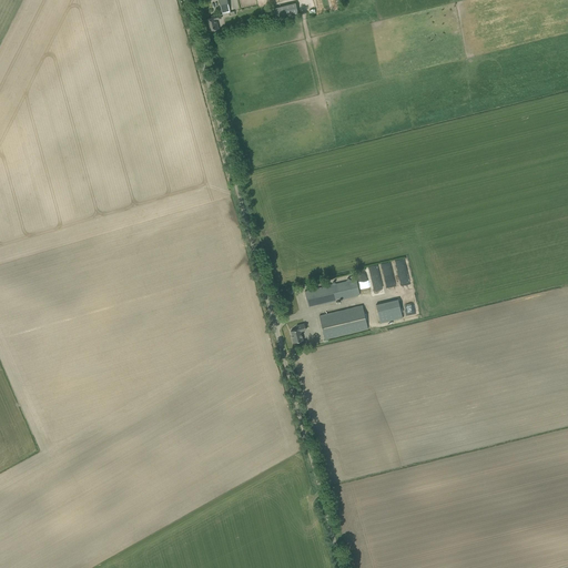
[(219,0),(222,14),(230,12),(226,0),(219,0)]
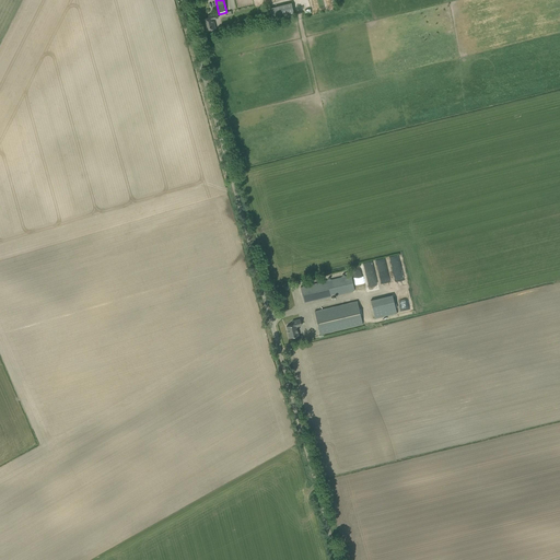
[(294,15),(291,3),(270,8),(273,21),(294,15)]
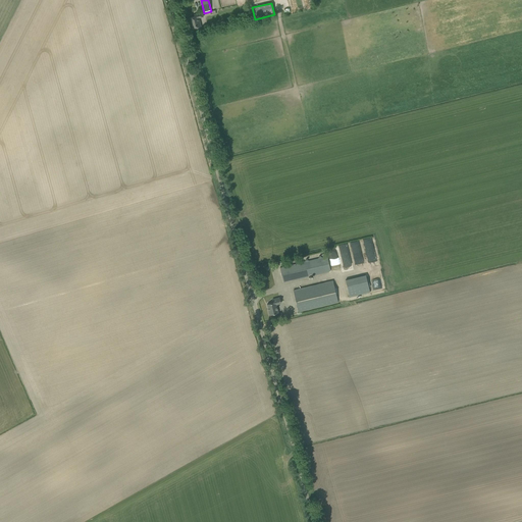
[(194,14),(194,16),(189,17),(190,21),(192,29),(200,27),(198,18),(203,17),(202,12),(194,14)]
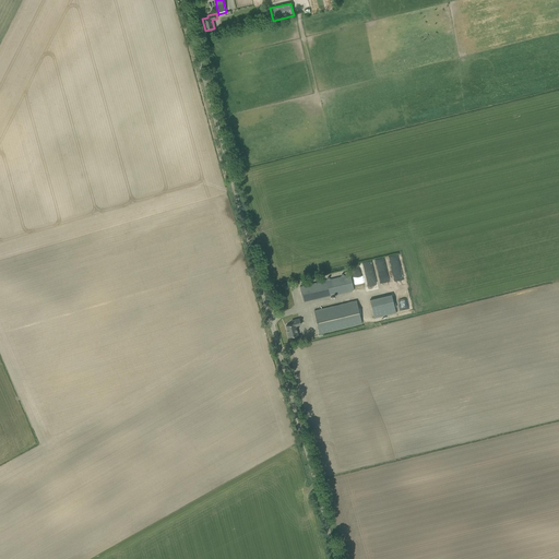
[(371,261),(363,263),(365,272),(373,270),(371,261)]
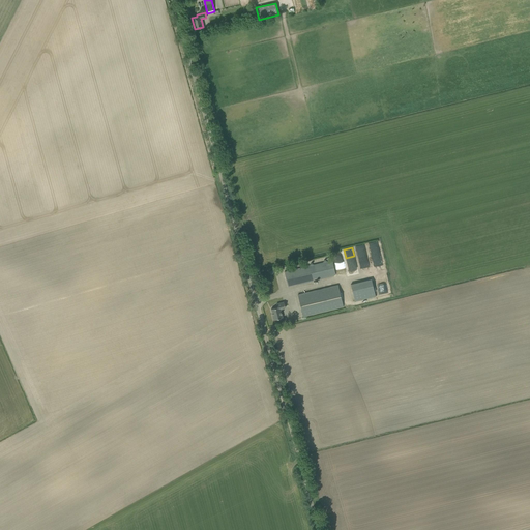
[(284,272),(288,287),(336,274),(332,260),(284,272)]
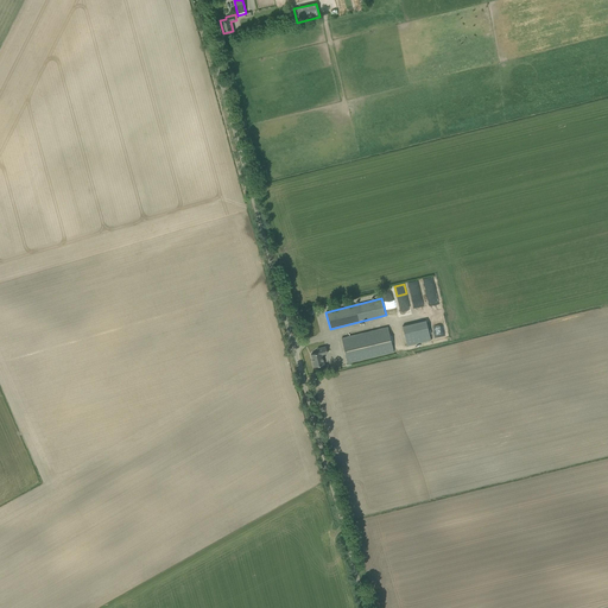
[(426,322),(404,328),(407,346),(430,341),(426,322)]
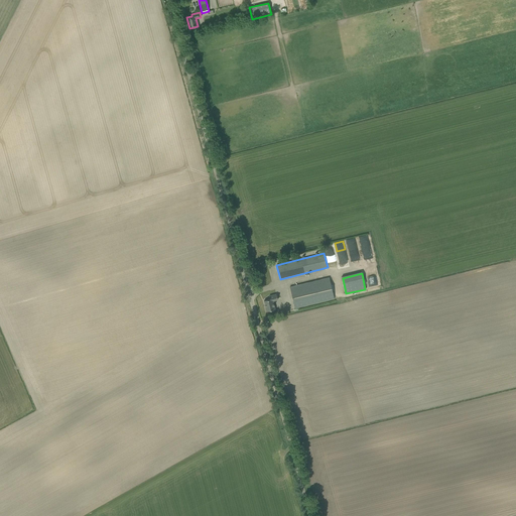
[(294,286),(289,287),(294,308),(299,307),(334,298),(329,277),(294,286)]
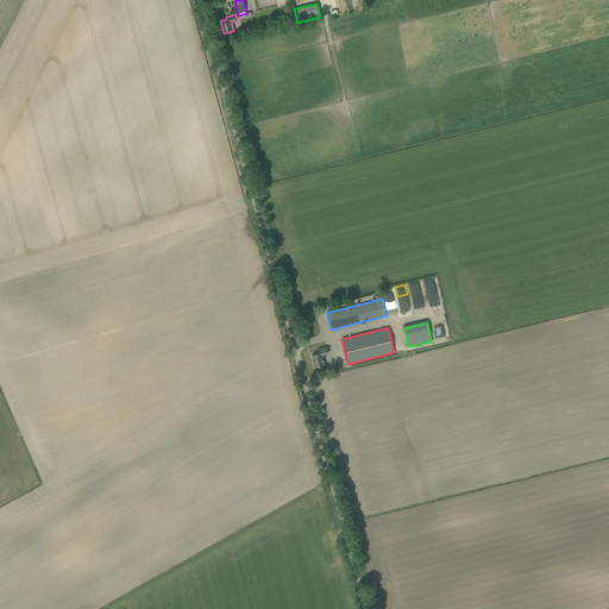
[(321,356),(327,353),(326,347),(319,350),(319,352),(312,355),(313,358),(312,359),(314,368),(325,365),(321,356)]
